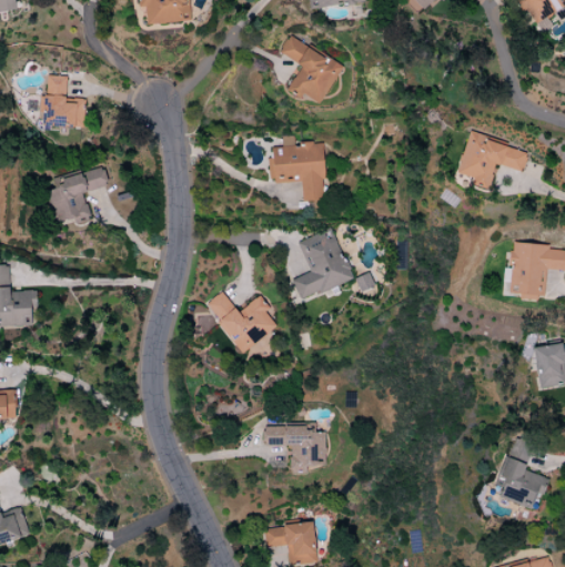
[(0,0),(0,10),(18,9),(16,0),(0,0)]
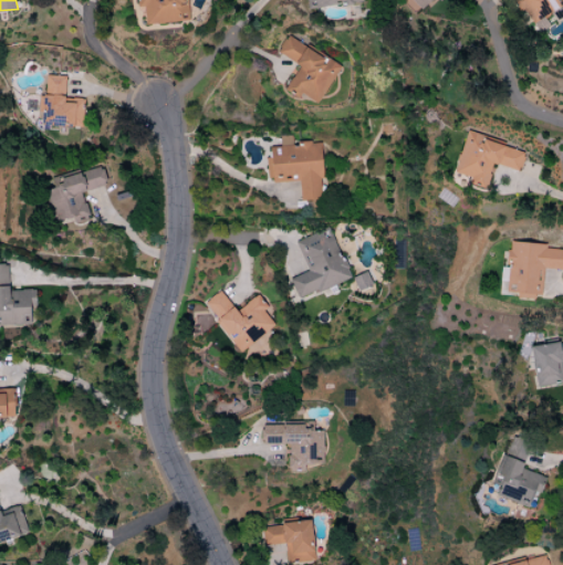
[(189,21),(187,0),(139,0),(141,11),(146,11),(146,23),(189,21)]
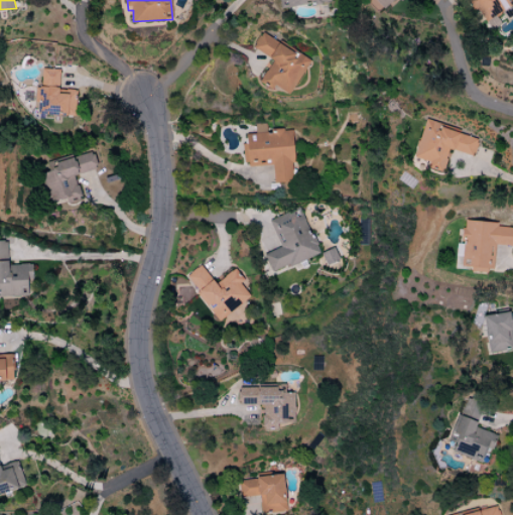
[(280,0),(282,8),(332,1),(332,0),(280,0)]
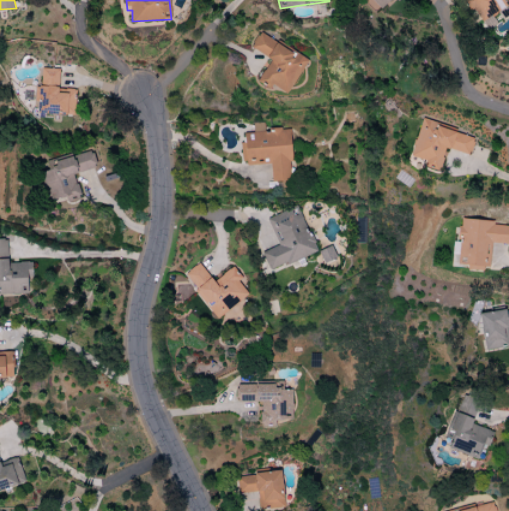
[(373,0),(380,9),(392,0),(397,0),(373,0)]
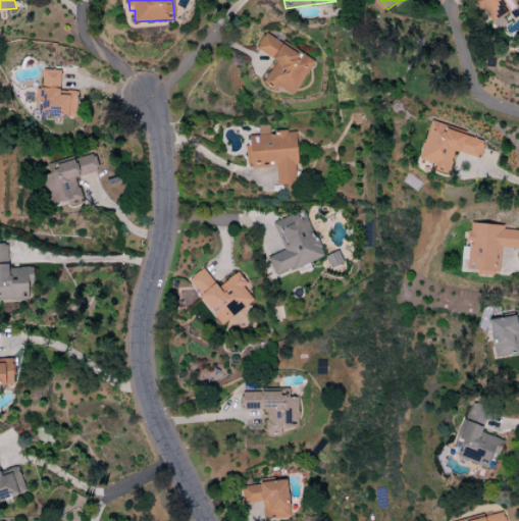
[(476,0),(497,31),(508,24),(503,16),(518,5),(518,0),(476,0)]
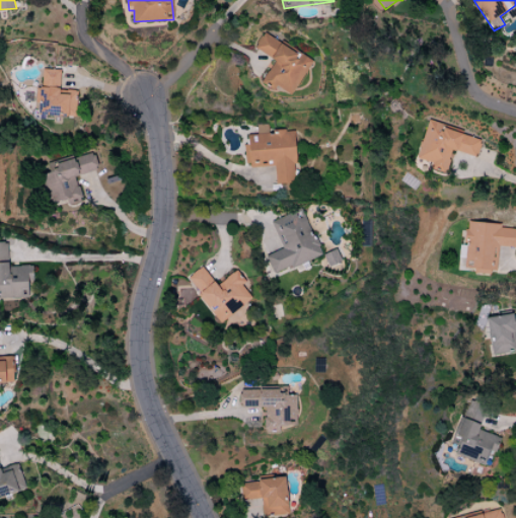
[(276,60),(264,79),(292,96),(313,61),(265,32),(255,48),(276,60)]
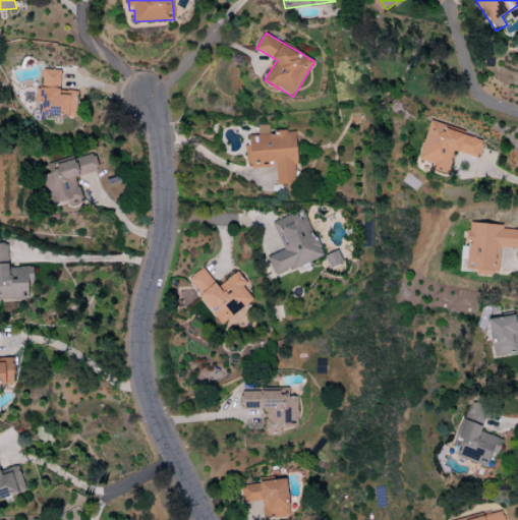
[(77,116),(78,90),(61,90),(62,69),(44,68),(44,88),(40,88),(39,115),(77,116)]
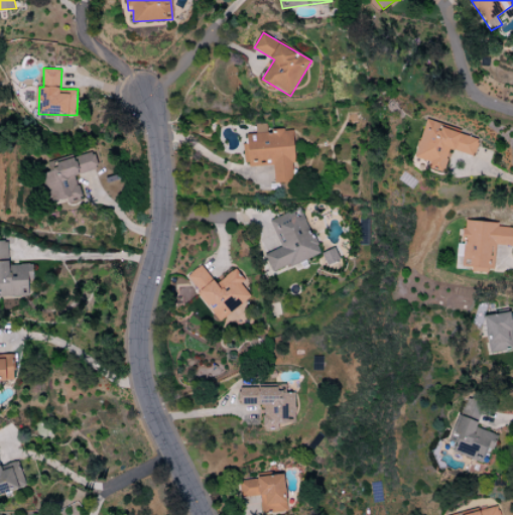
[(480,137),(425,121),(415,156),(429,160),(428,166),(443,170),(451,148),(475,155),(480,137)]
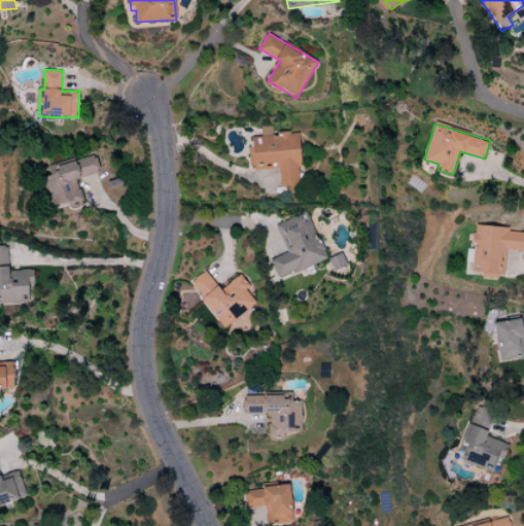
[(300,131),(274,133),(274,126),(262,126),(263,136),(251,136),(253,169),(280,167),(281,186),(303,184),(300,131)]
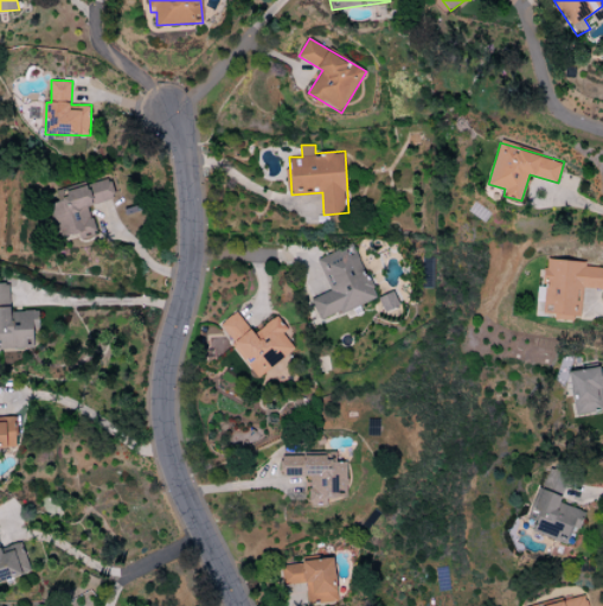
[(90,205),(116,197),(110,178),(57,193),(59,202),(53,203),(65,242),(97,233),(90,205)]
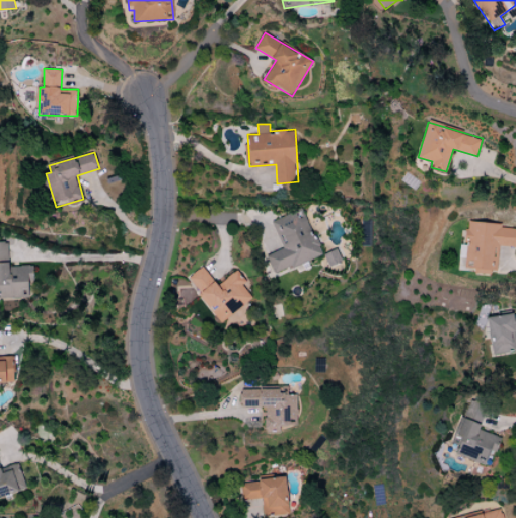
[(273,220),(284,248),(268,253),(275,273),(322,255),(305,208),(273,220)]
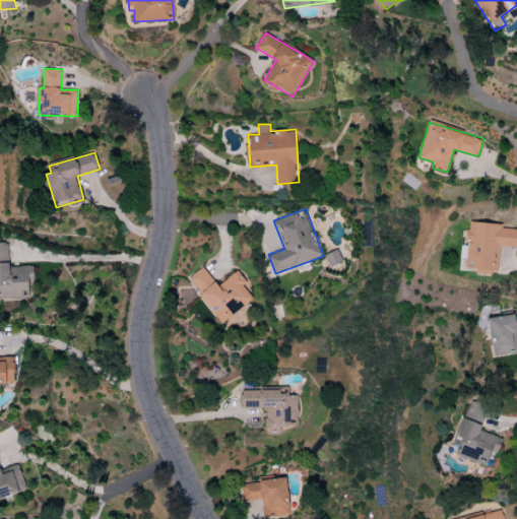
[(466,267),(496,269),(498,246),(516,247),(516,225),(470,222),(466,267)]
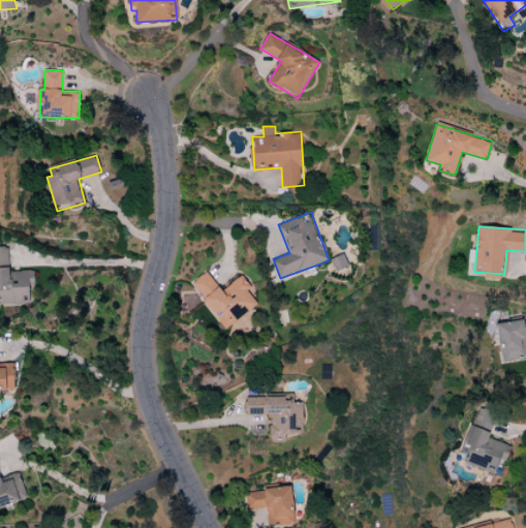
[(1,303),(36,302),(34,270),(10,271),(8,246),(0,246),(0,288),(0,289),(1,303)]
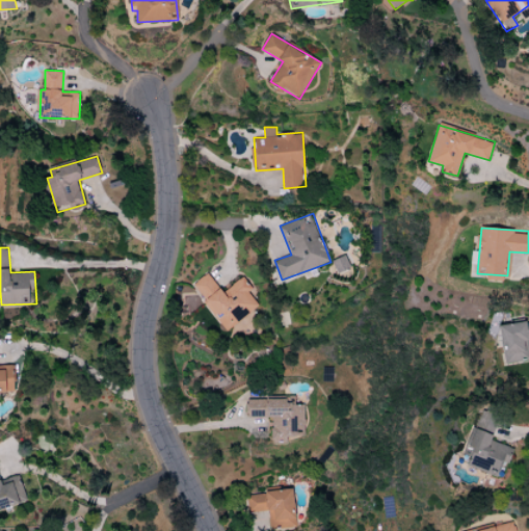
[(192,285),(228,330),(260,304),(248,291),(254,288),(244,276),(225,292),(208,272),(192,285)]
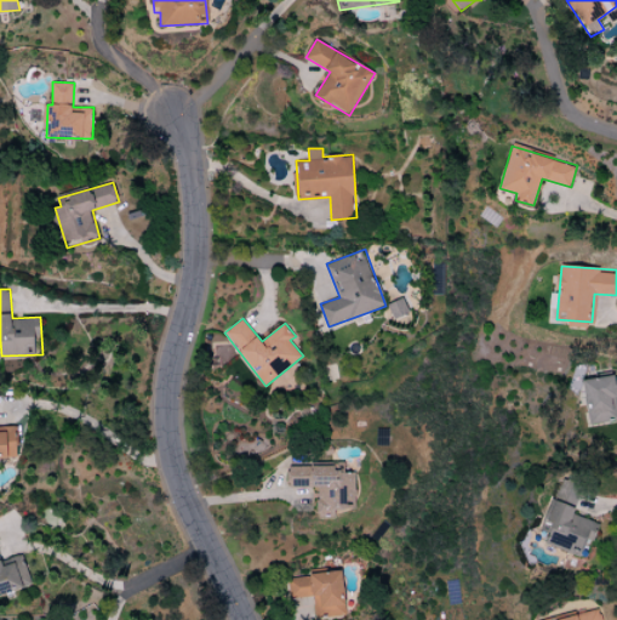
[(616,374),(583,379),(588,425),(616,421),(616,374)]
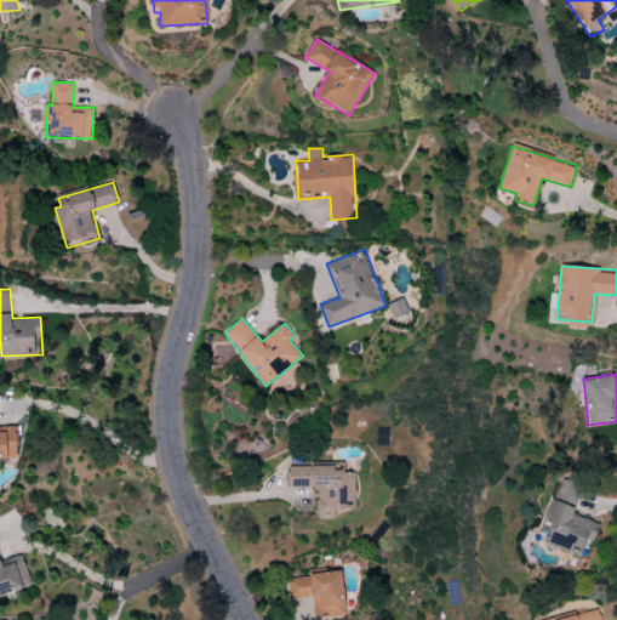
[(0,456),(18,456),(17,426),(0,426),(0,456)]
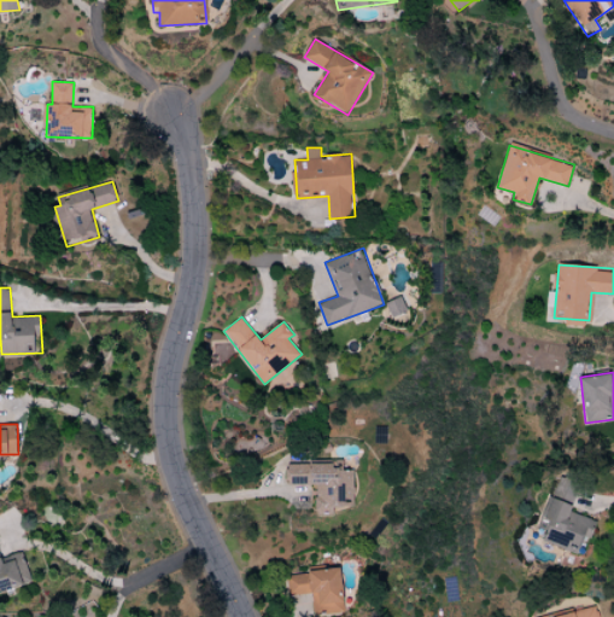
[(287,484),(316,484),(316,511),(355,510),(355,469),(344,470),(344,463),(287,463),(287,484)]
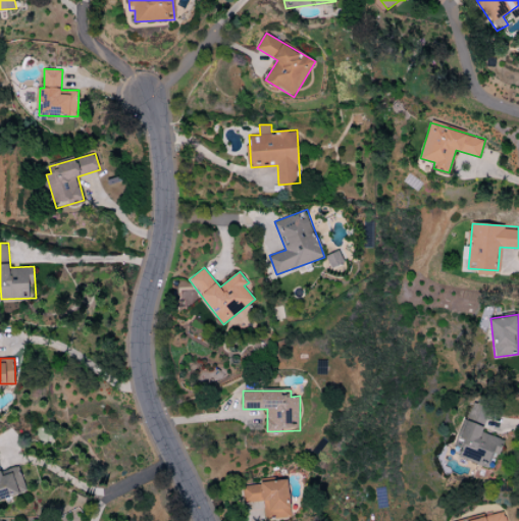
[(459,457),(490,467),(495,456),(499,457),(505,439),(481,431),(489,407),(472,401),(457,446),(463,448),(459,457)]
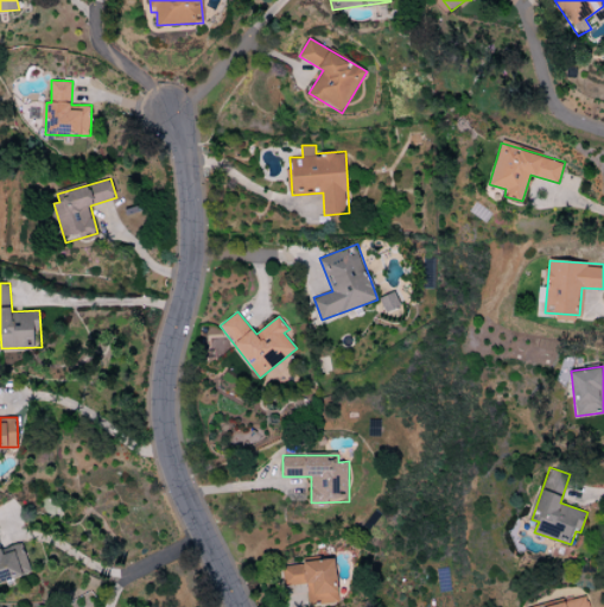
[(0,581),(32,574),(25,542),(0,548),(0,545),(0,581)]
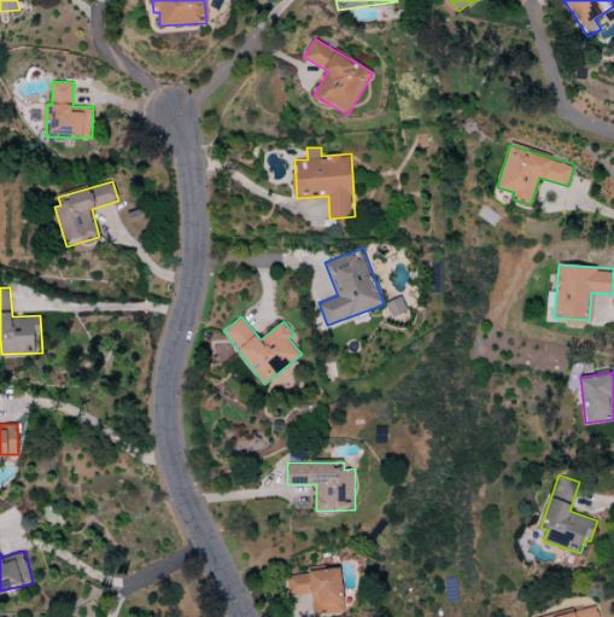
[(288,571),(290,594),(314,593),(314,613),(344,612),(343,569),(288,571)]
